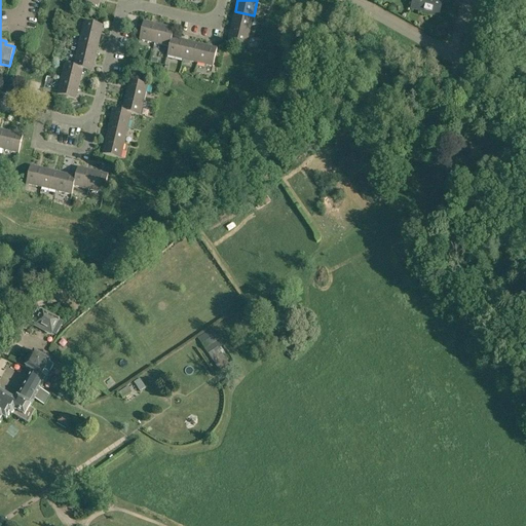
[(413,0),(411,9),(439,16),(443,1),(439,0),(413,0)]
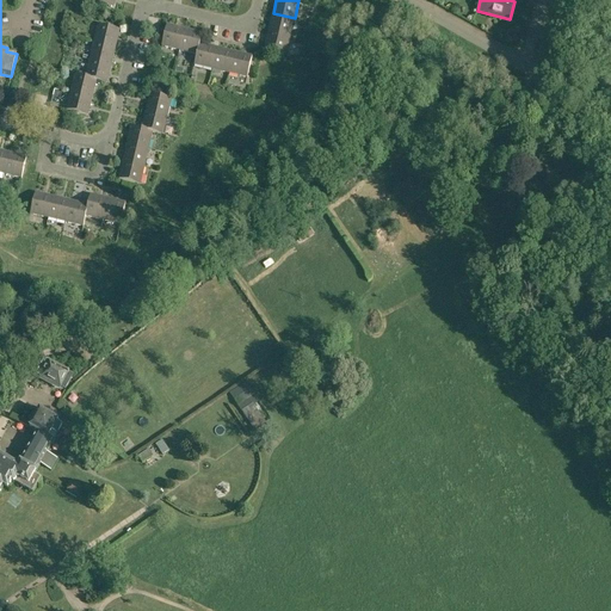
[(269,30),(290,36),(295,18),(273,13),(269,30)]
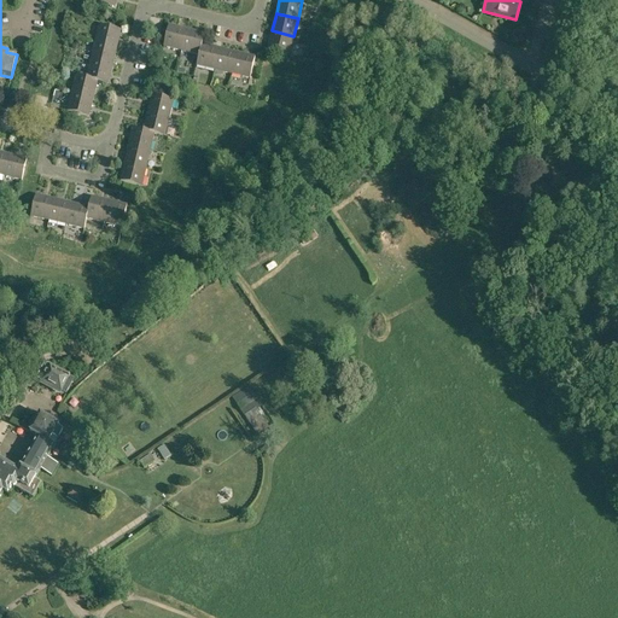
[(99,24),(95,41),(117,47),(121,30),(99,24)]
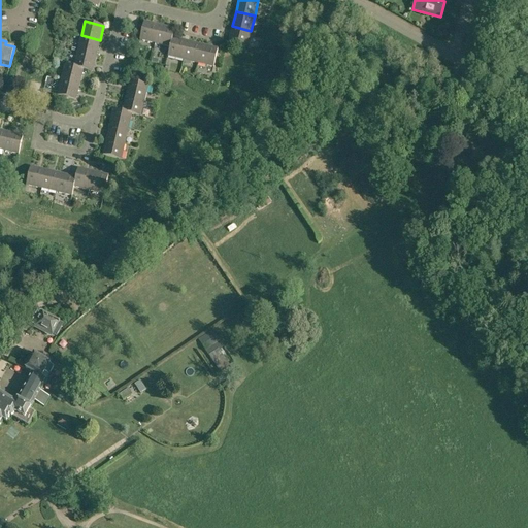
[(139,39),(153,42),(158,24),(143,21),(139,39)]
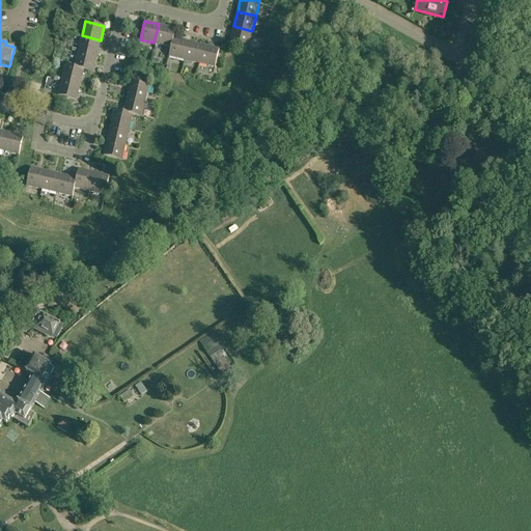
[(154,43),(170,47),(172,36),(174,28),(159,24),(154,43)]
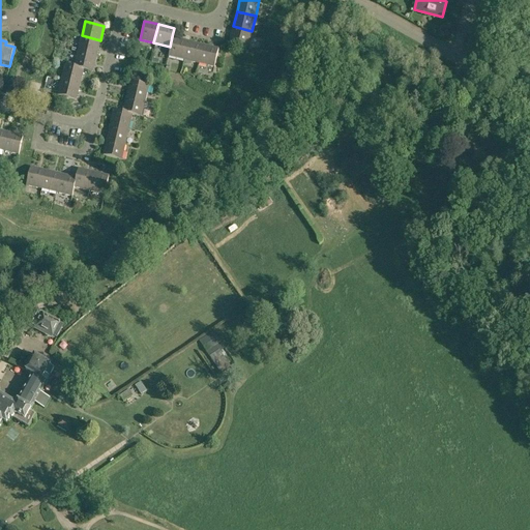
[(229,41),(247,47),(252,31),(233,26),(229,41)]
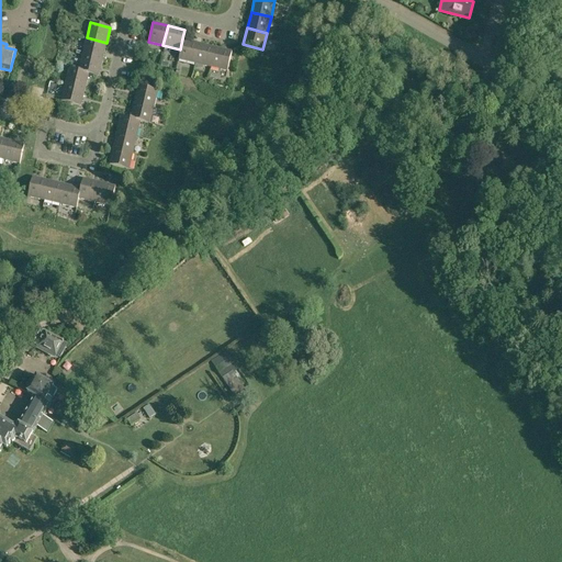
[(87,37),(82,54),(102,59),(107,43),(87,37)]
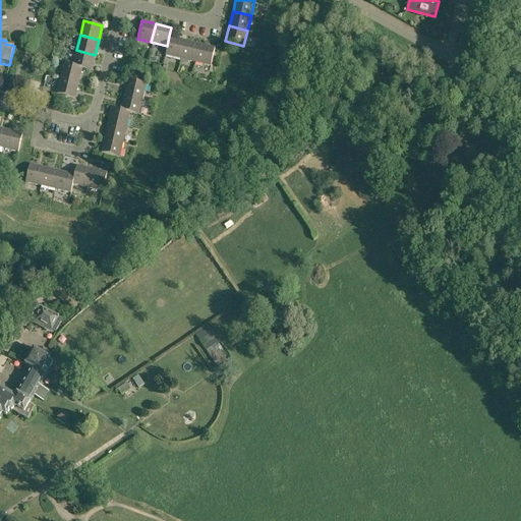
[(165,55),(180,59),(184,40),(169,36),(167,46),(165,55)]
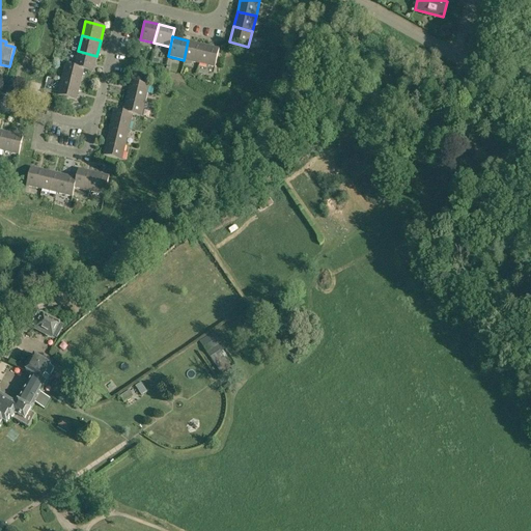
[(184,60),(198,63),(203,45),(188,40),(184,60)]
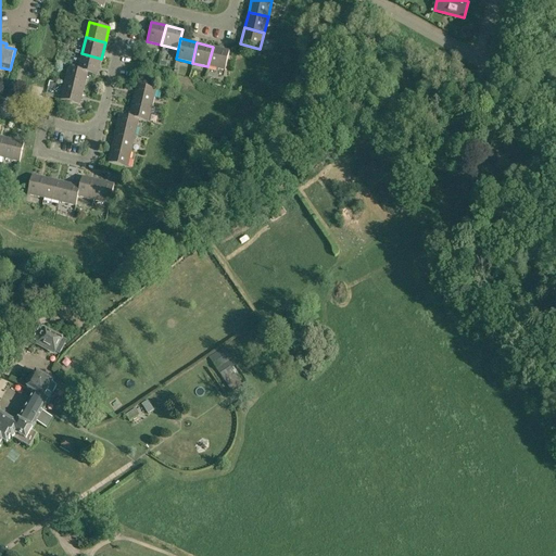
[(207,66),(224,71),(229,51),(213,47),(207,66)]
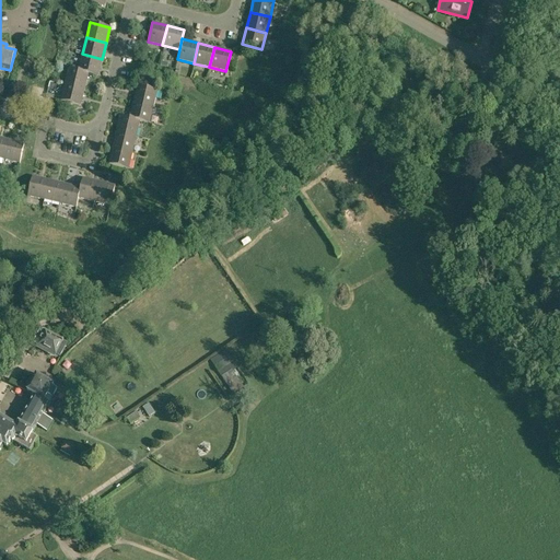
[(79,70),(88,72),(97,76),(102,59),(82,54),(79,70)]
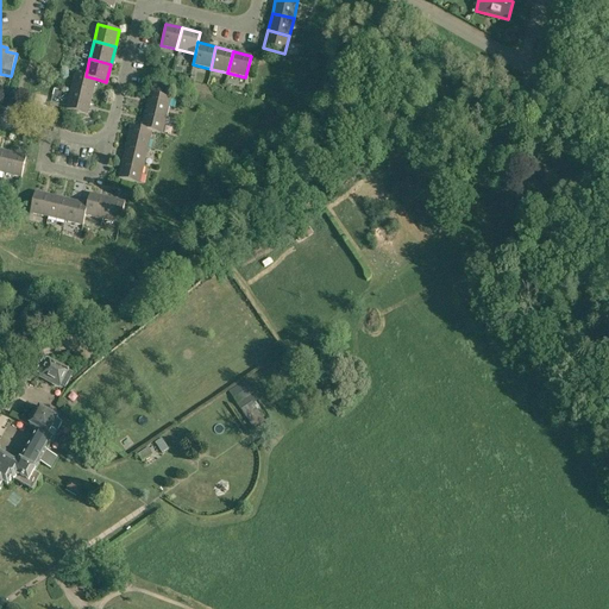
[(70,92),(90,96),(95,79),(86,76),(85,77),(74,74),(70,92)]
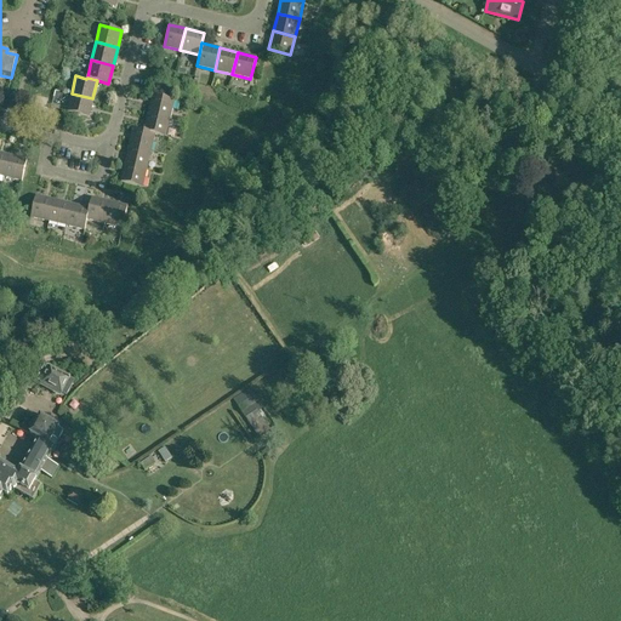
[(67,112),(89,117),(92,98),(72,93),(67,112)]
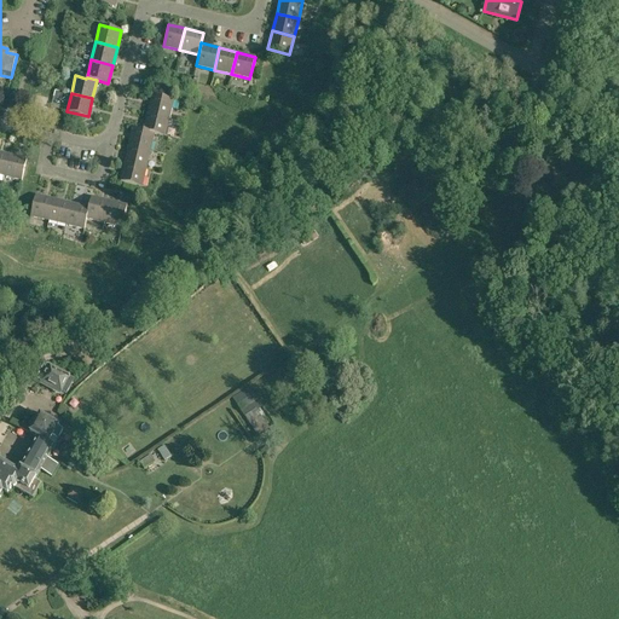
[(148,111),(168,116),(173,99),(151,94),(148,111)]
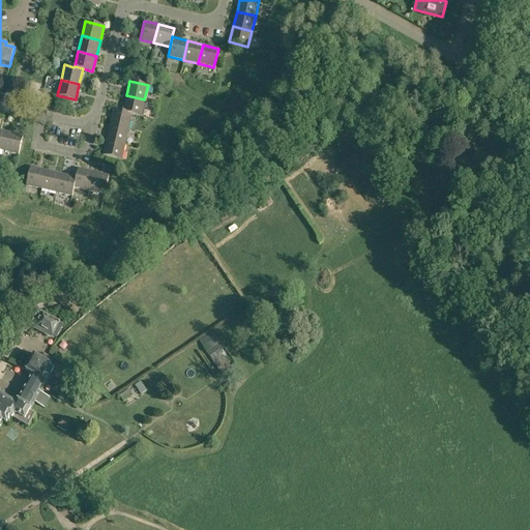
[(131,113),(131,114),(141,116),(144,99),(126,95),(122,111),(131,113)]
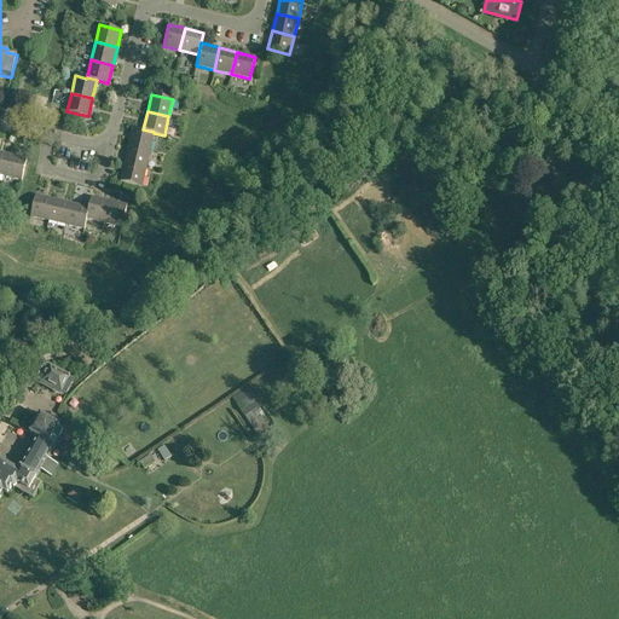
[(74,121),(73,138),(86,138),(86,121),(74,121)]
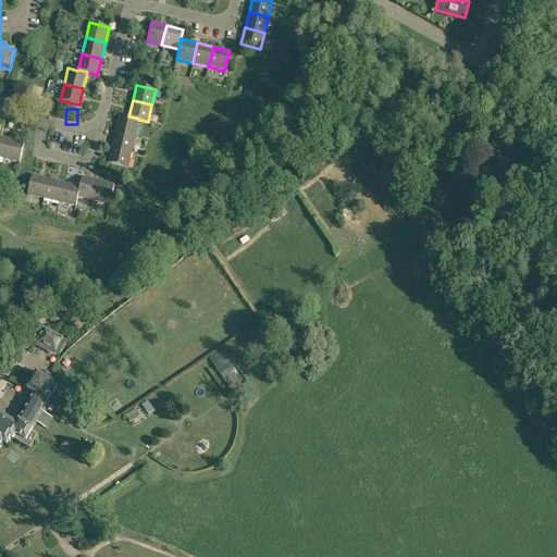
[(134,135),(138,120),(138,119),(128,116),(119,114),(115,131),(134,135)]
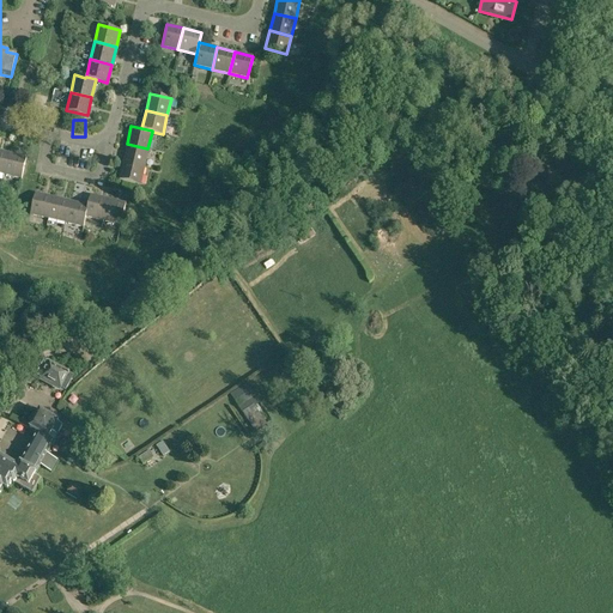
[(122,162),(144,167),(147,149),(127,144),(122,162)]
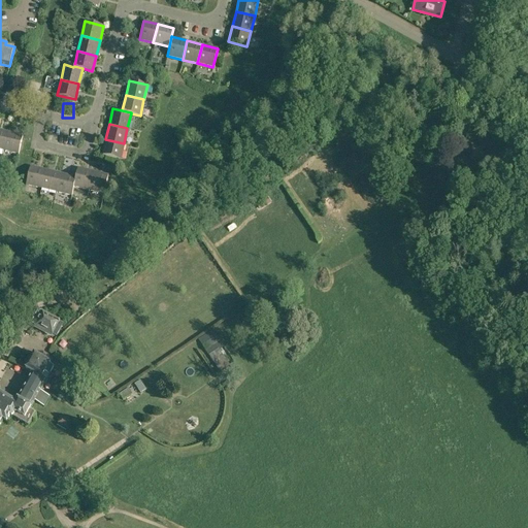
[(3,150),(19,154),(23,135),(7,131),(3,150)]
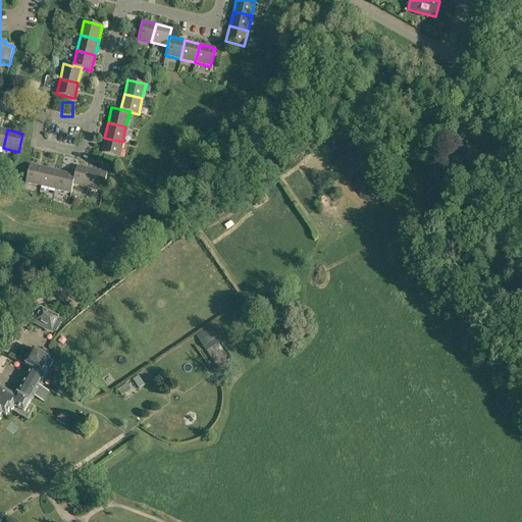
[(101,153),(118,157),(122,142),(104,138),(101,153)]
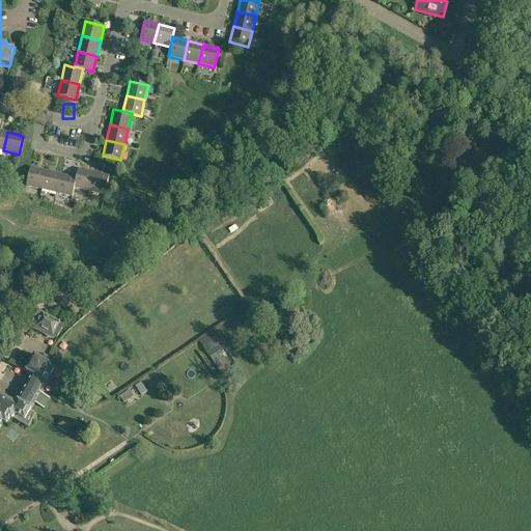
[(26,186),(42,189),(47,170),(31,167),(26,186)]
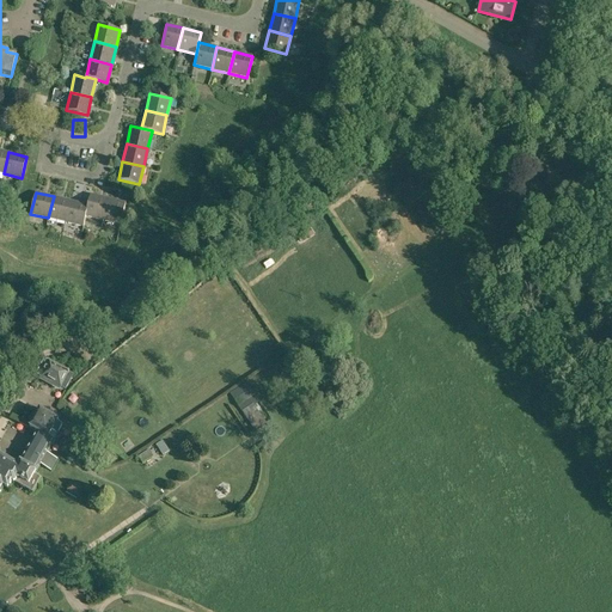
[(89,204),(85,216),(103,220),(108,199),(90,195),(89,204)]
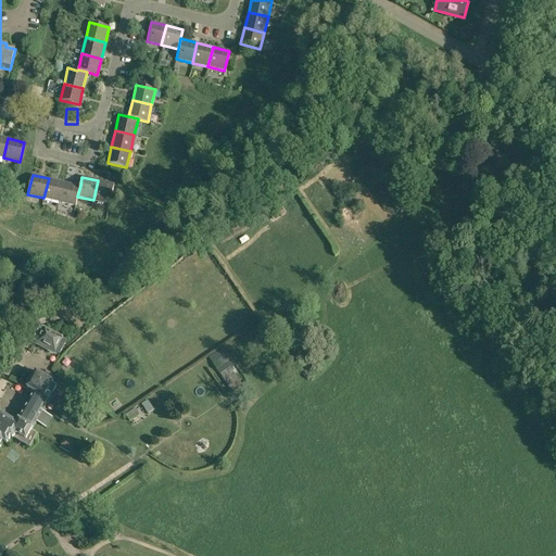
[(43,198),(60,202),(64,181),(49,178),(43,198)]
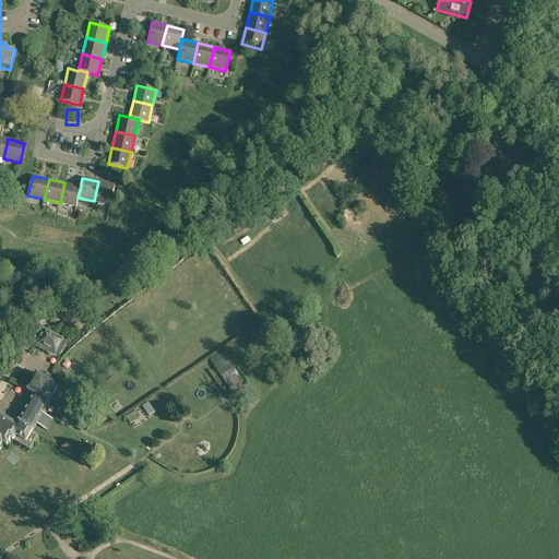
[(98,181),(94,201),(110,205),(115,186),(98,181)]
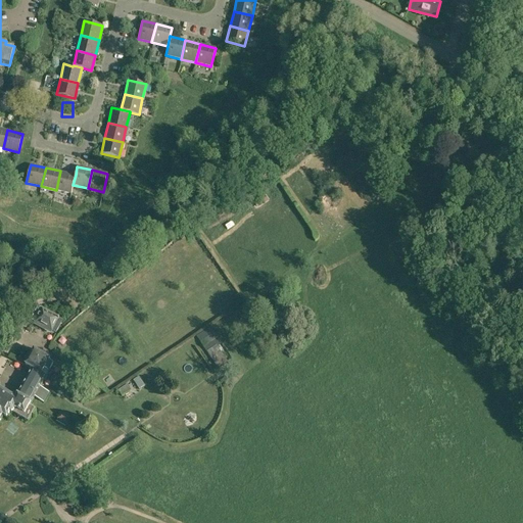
[(56,190),(70,193),(73,185),(76,175),(60,171),(56,190)]
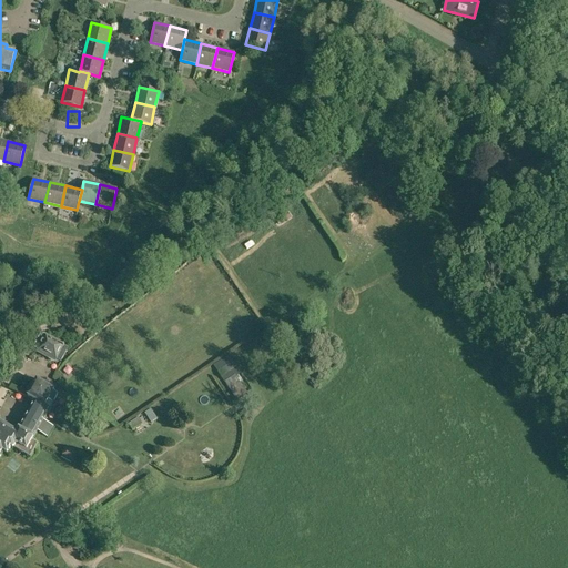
[(36,353),(56,364),(57,361),(61,363),(69,348),(64,346),(64,345),(46,335),(46,336),(41,334),(33,348),(38,351),(36,353)]
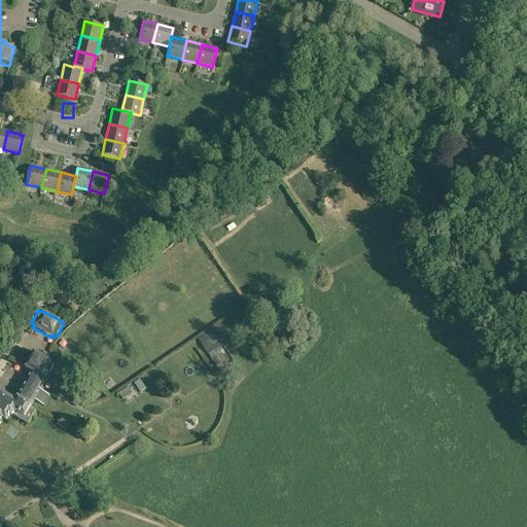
[(63,327),(65,330),(77,320),(74,317),(63,327)]
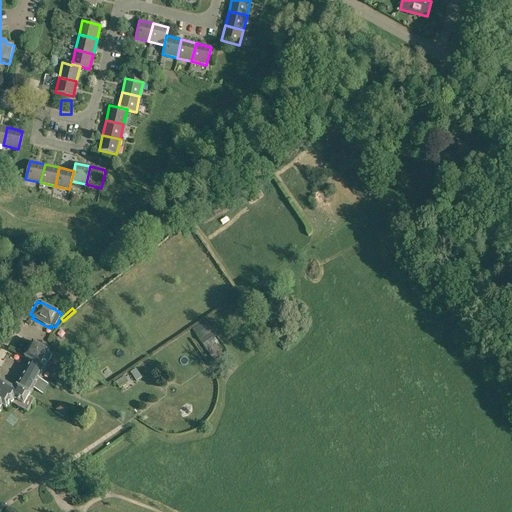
[(209,353),(215,361),(224,355),(223,353),(213,339),(217,336),(210,326),(208,324),(206,320),(192,329),(208,353),(209,353)]
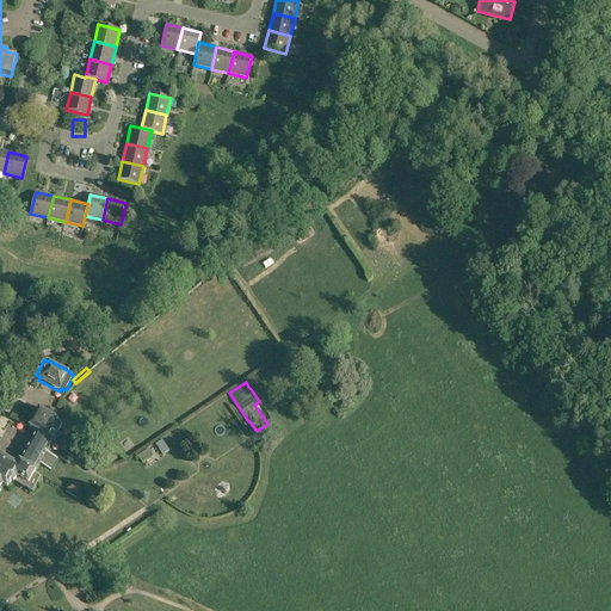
[(39,432),(30,448),(56,462),(57,460),(47,454),(62,426),(57,423),(59,420),(41,409),(30,427),(39,432)]
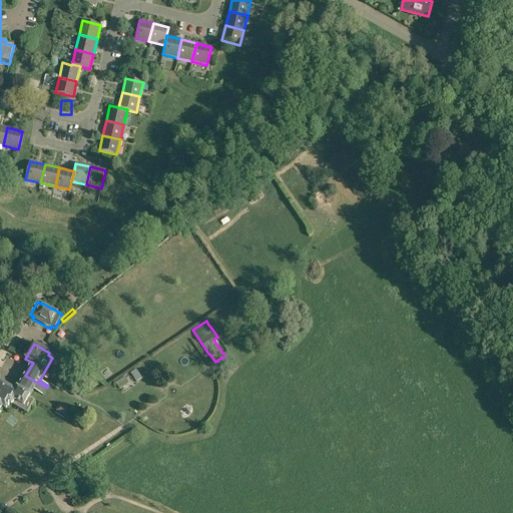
[(130,374),(136,382),(142,379),(136,370),(130,374)]
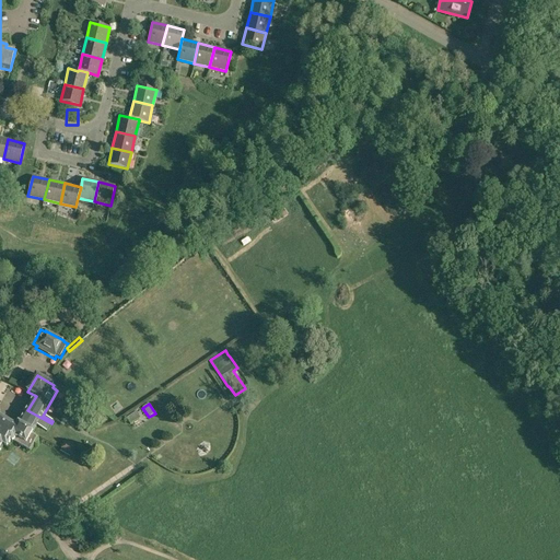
[(0,451),(3,445),(8,447),(11,442),(12,442),(14,442),(31,451),(37,438),(32,434),(37,426),(47,431),(51,423),(27,410),(18,428),(0,417),(0,451)]
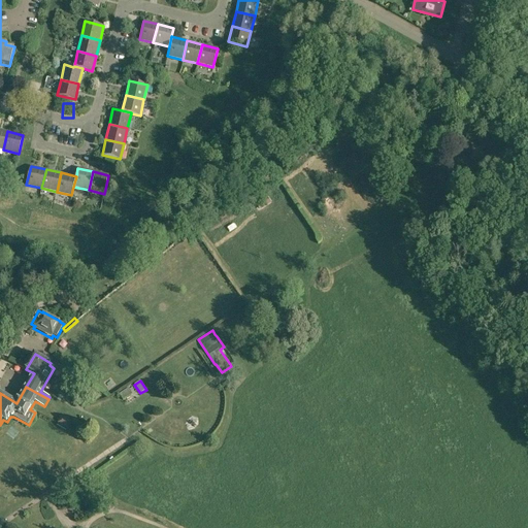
[(120,394),(123,400),(132,394),(128,388),(120,394)]
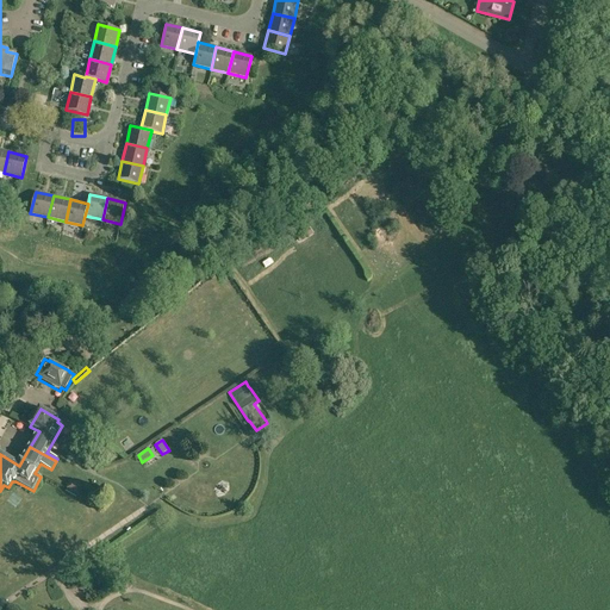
[(66,489),(79,496),(83,487),(70,480),(66,489)]
